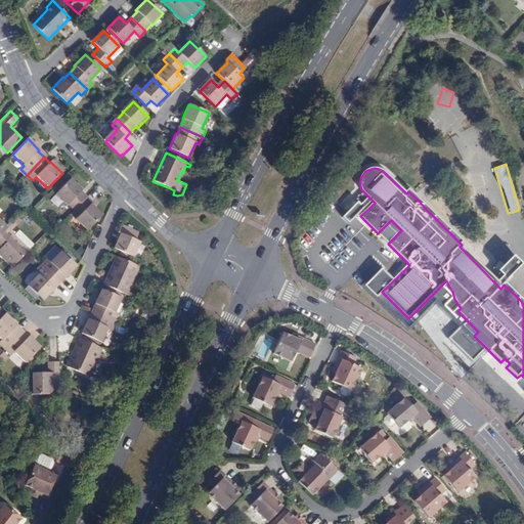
[(70,203),(76,208),(87,197),(81,191),(82,190),(71,179),(55,194),(68,206),(70,203)]
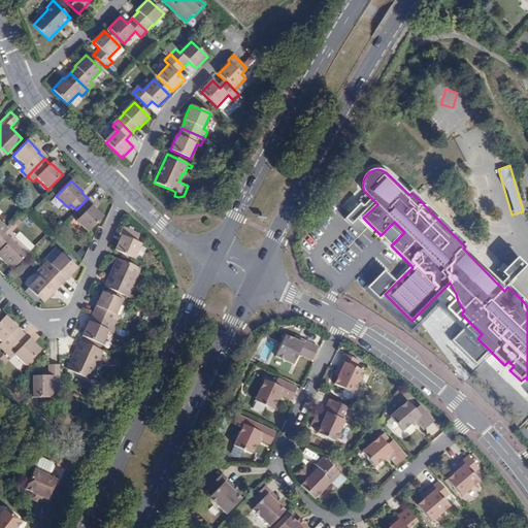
[(428,197),(422,202),(427,208),(433,203),(428,197)]
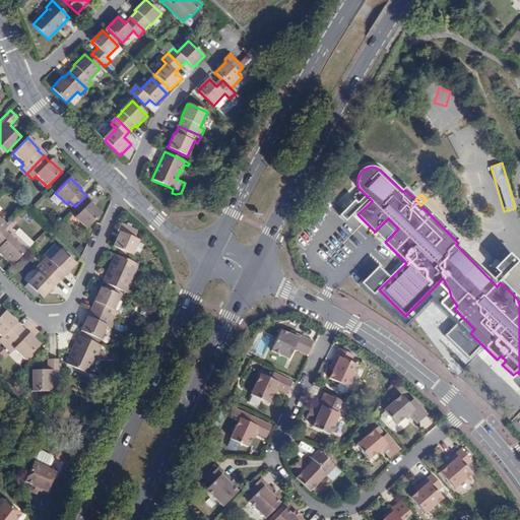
[(86,195),(75,206),(81,212),(75,218),(86,230),(102,214),(90,203),(91,201),(86,195)]
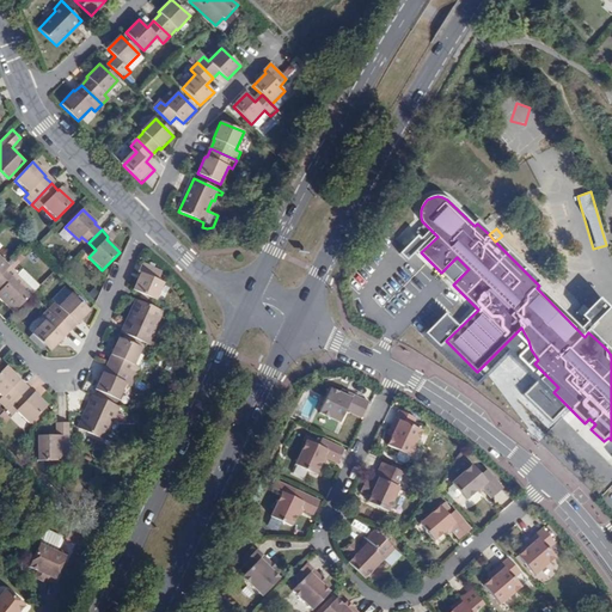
[(441,273),(453,285),(469,269),(457,257),(441,273)]
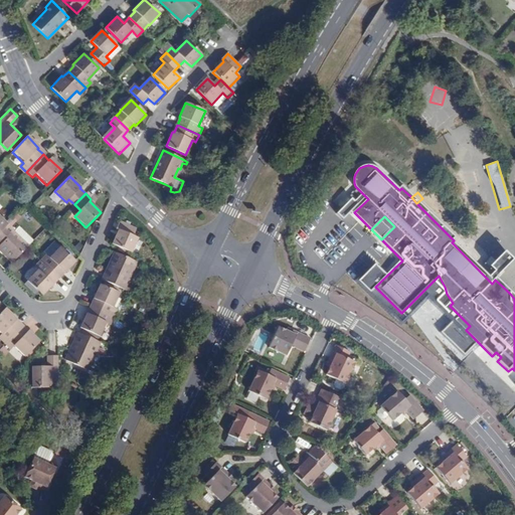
[(443,218),(438,224),(443,229),(449,224),(443,218)]
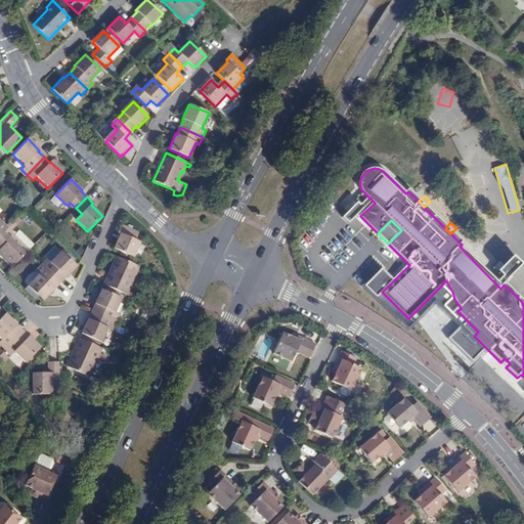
[(117,250),(136,258),(142,244),(135,241),(139,233),(122,225),(119,232),(123,235),(117,250)]
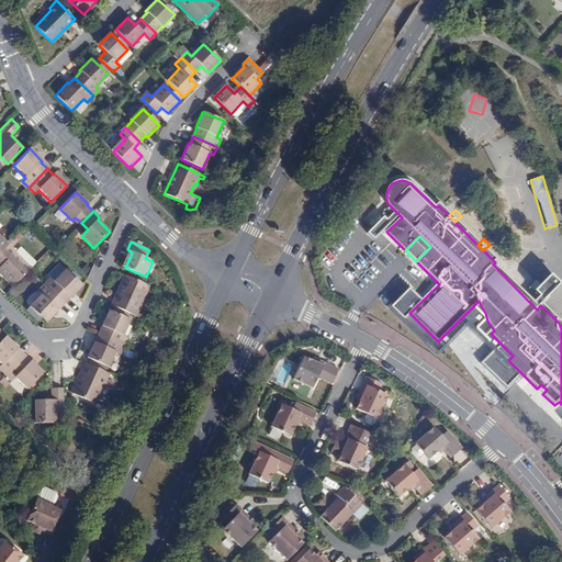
[(9,244),(0,253),(0,271),(14,285),(31,269),(14,254),(17,251),(9,244)]
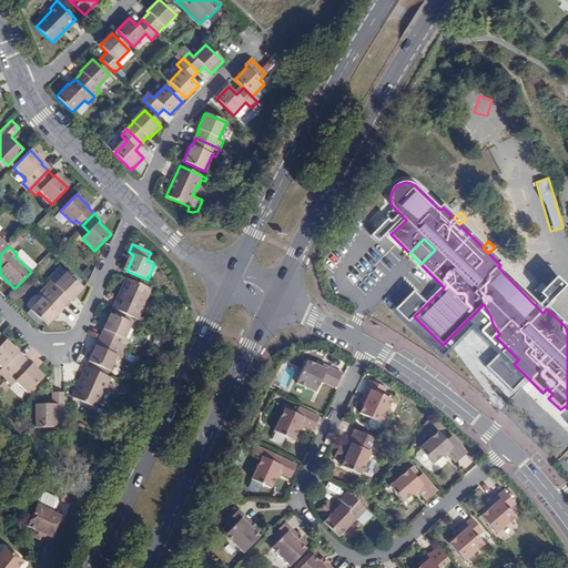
[(31,272),(37,266),(21,251),(17,254),(14,256),(31,272)]
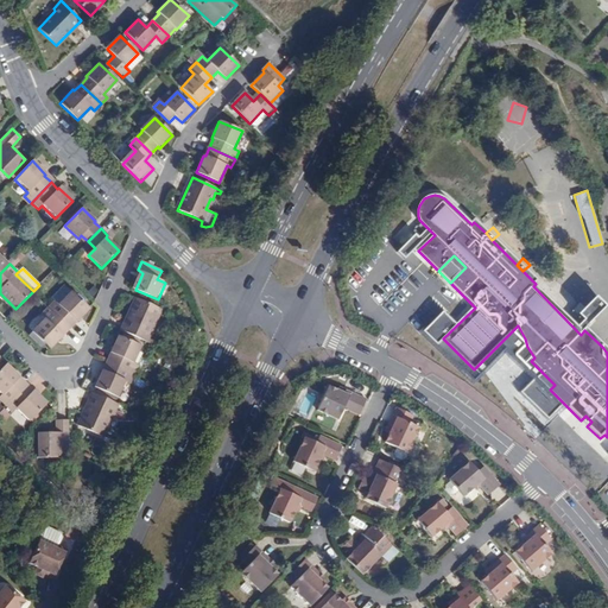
[(49,309),(70,329),(76,322),(77,324),(90,310),(73,292),(59,306),(56,303),(49,309)]
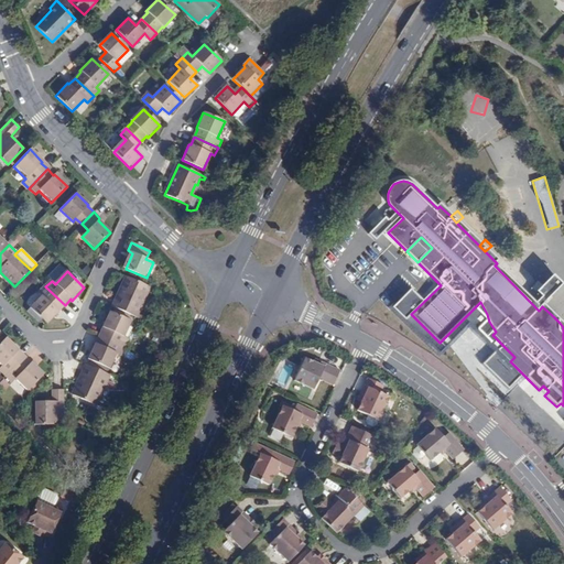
[(148,286),(127,277),(114,307),(137,318),(141,308),(139,307),(148,286)]
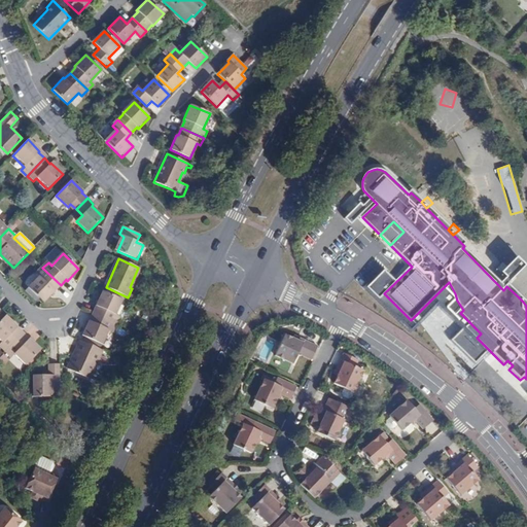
[(55,291),(61,285),(42,268),(37,274),(40,277),(29,288),(44,304),(56,292),(55,291)]
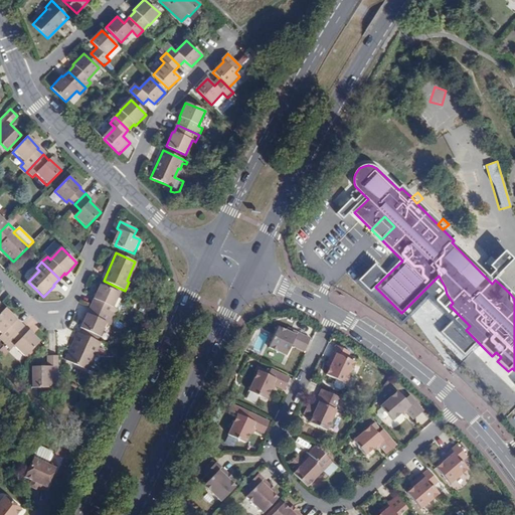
[(366,291),(385,273),(374,262),(355,279),(366,291)]
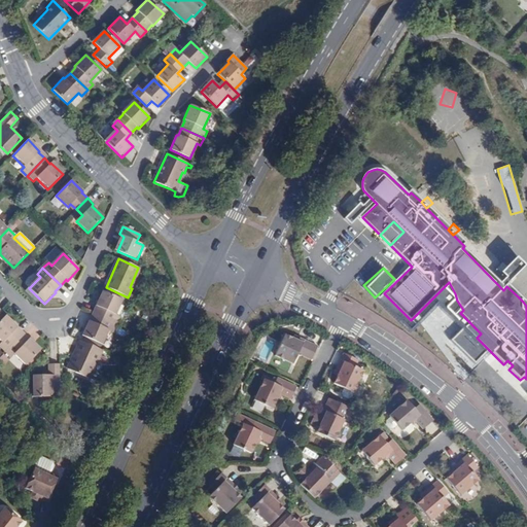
[(518,296),(523,302),(526,297),(526,295),(522,291),(518,296)]
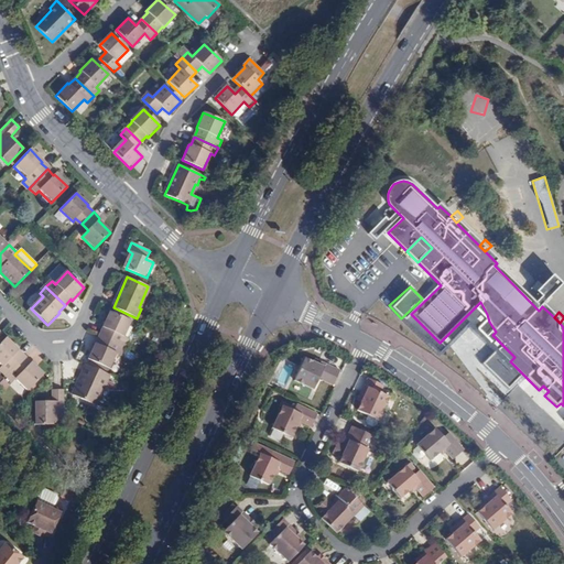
[(105,328),(101,337),(126,348),(129,339),(125,338),(132,322),(111,313),(104,328),(105,328)]
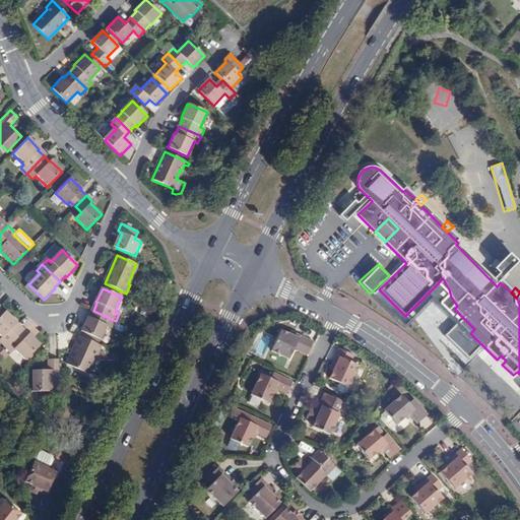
[(411,335),(451,297),(449,289),(407,330),(411,335)]
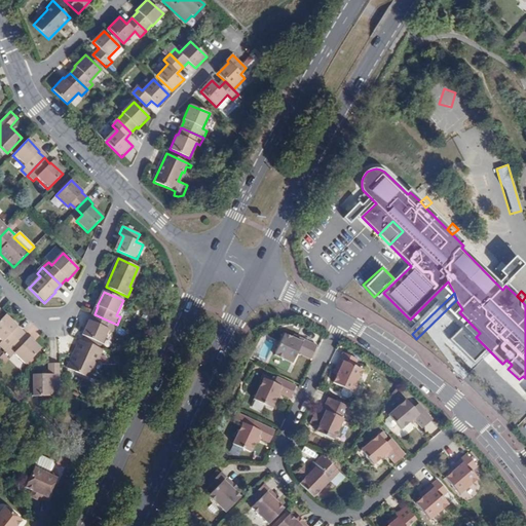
[(117,325),(95,314),(91,322),(90,321),(83,336),(103,345),(110,330),(114,332),(117,325)]
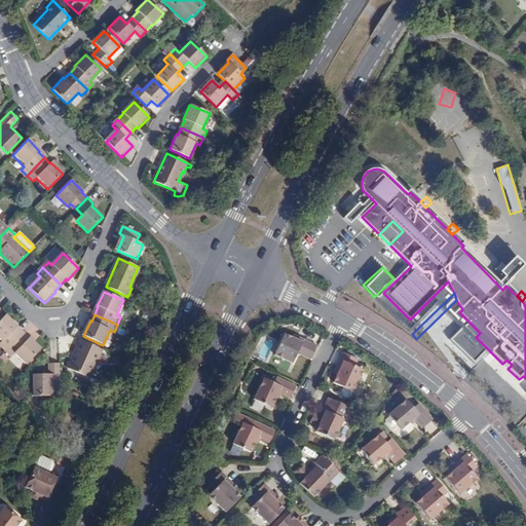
[(0,343),(0,347),(4,351),(21,334),(15,329),(16,328),(4,316),(0,321),(0,341),(1,343),(0,343)]
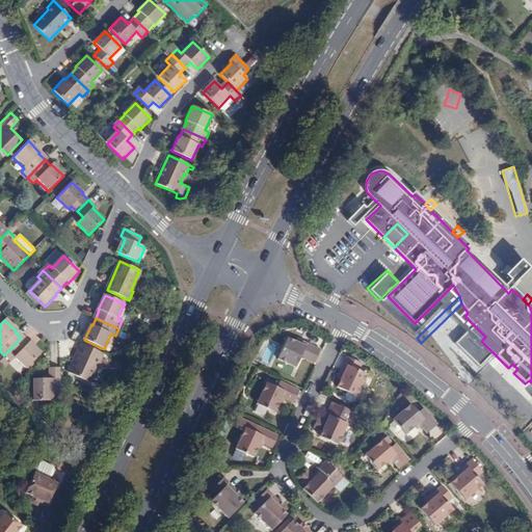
[(306,345),(296,341),(288,337),(277,358),(295,367),(300,356),(315,363),(321,349),(307,343),(306,345)]
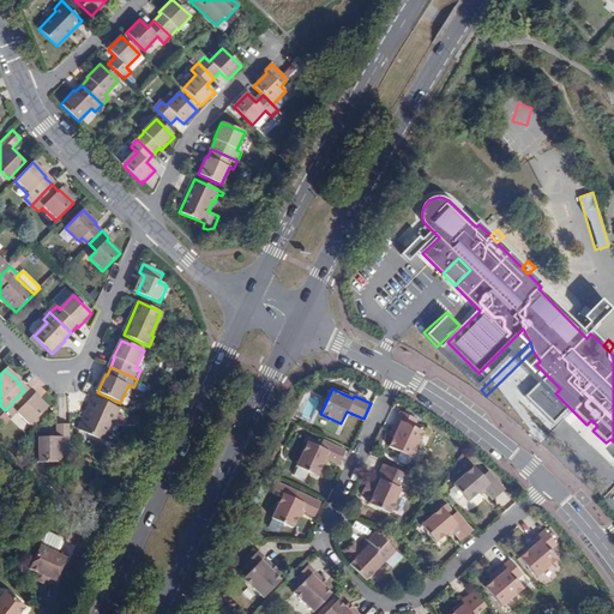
[(24,390),(5,410),(11,417),(14,414),(29,427),(46,409),(32,396),(31,397),(24,390)]
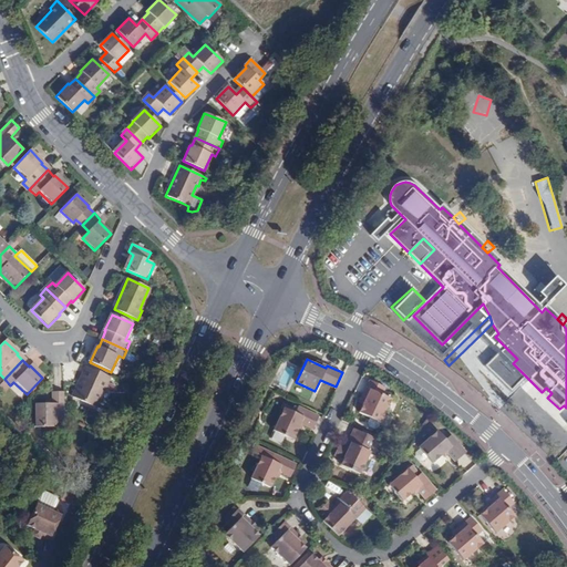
[(109,377),(85,366),(71,397),(93,406),(102,385),(104,387),(109,377)]
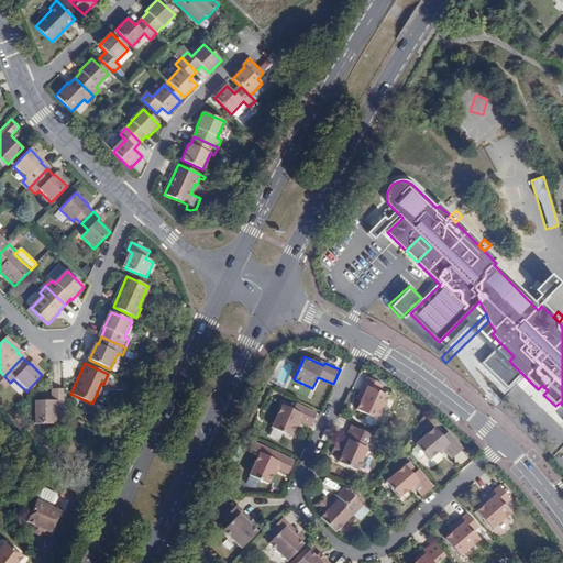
[(366,414),(378,420),(392,392),(384,388),(382,393),(379,392),(383,384),(367,377),(361,393),(364,394),(361,401),(356,409),(362,411),(366,414)]
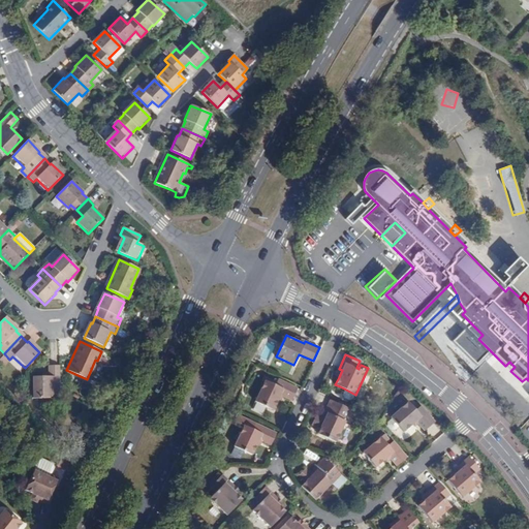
[(505,366),(510,371),(515,367),(509,362),(505,366)]
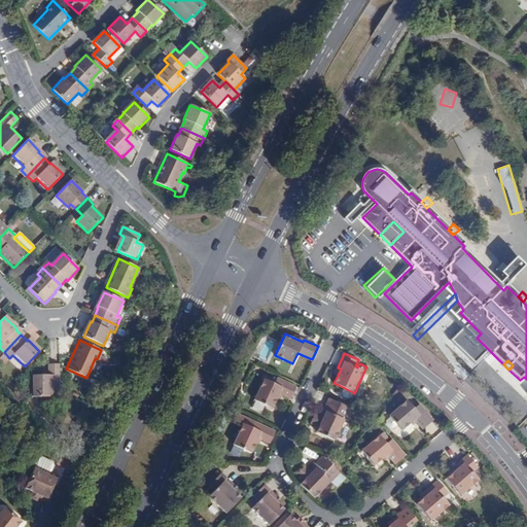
[(59,395),(59,364),(48,364),(48,376),(33,376),(33,397),(49,397),(49,395),(59,395)]
